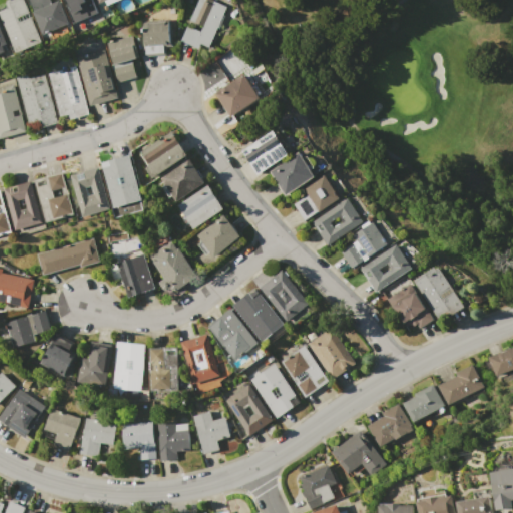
[(0,16),(0,11),(8,8),(6,3),(13,0),(24,0),(43,43),(16,55),(0,16)]
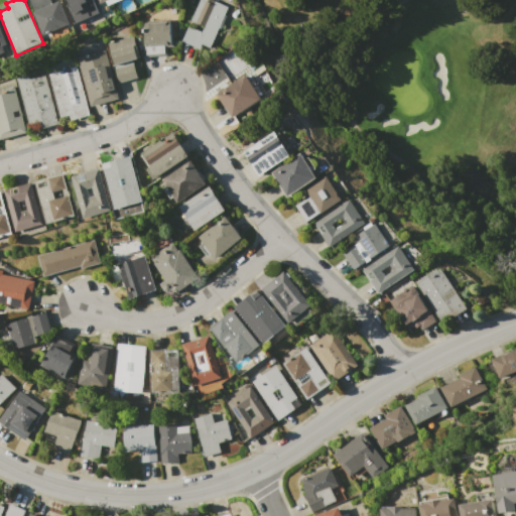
[(30,0),(51,0),(52,2),(56,0),(59,0),(70,23),(43,34),(34,11),(35,11),(30,0)]
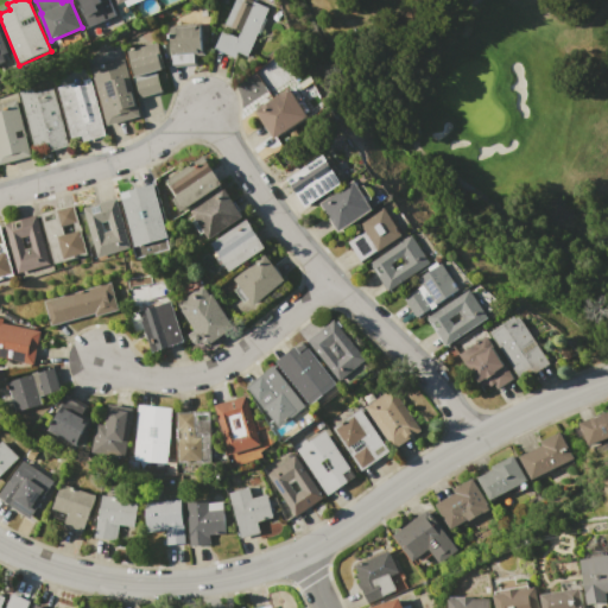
[(75,0),(112,0),(120,17),(89,30),(75,0)]
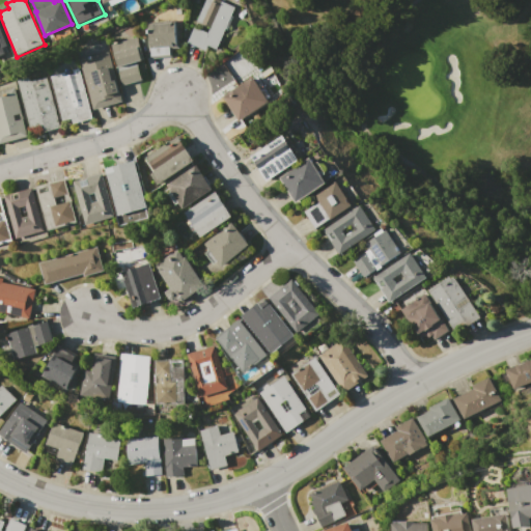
[(193,27),(206,32),(210,27),(193,21),(201,0),(218,0),(234,7),(231,16),(232,17),(227,29),(224,28),(221,36),(222,36),(220,42),(219,40),(215,49),(206,46),(204,50),(187,43),(193,27)]
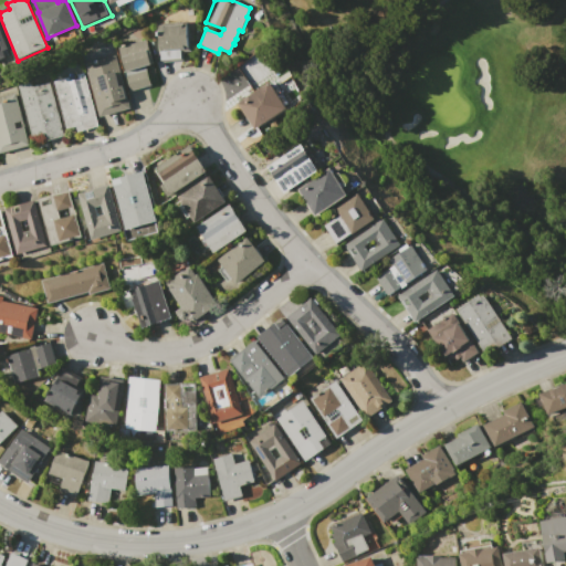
[(156,24),(182,22),(182,24),(187,23),(187,28),(188,52),(180,52),(181,60),(158,61),(156,24)]
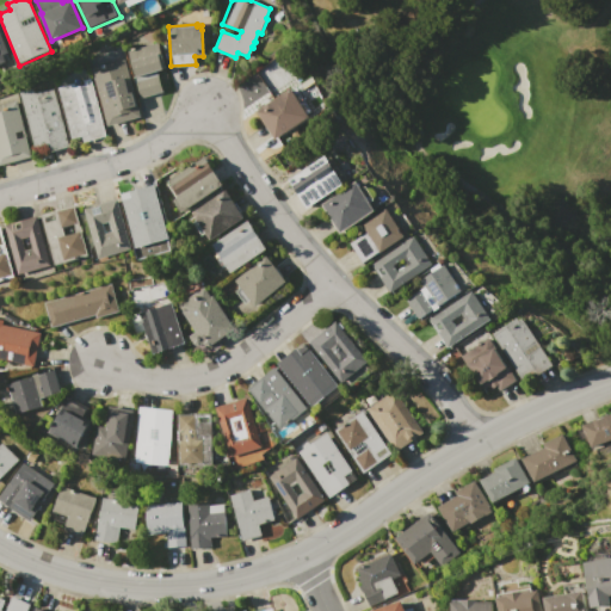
[(0,28),(17,66),(6,71),(1,62),(0,62),(0,28)]
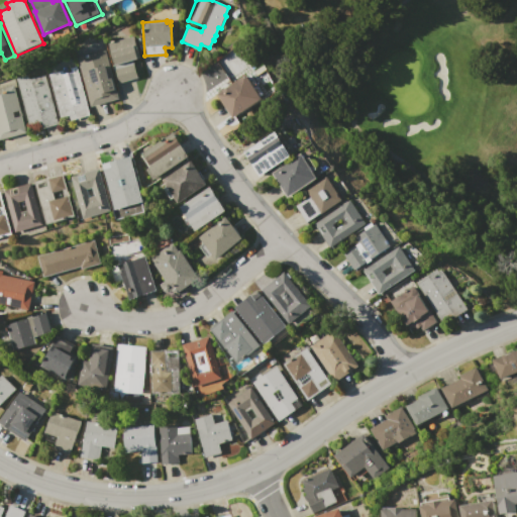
[(107,42),(132,35),(143,72),(136,74),(138,78),(119,84),(107,42)]
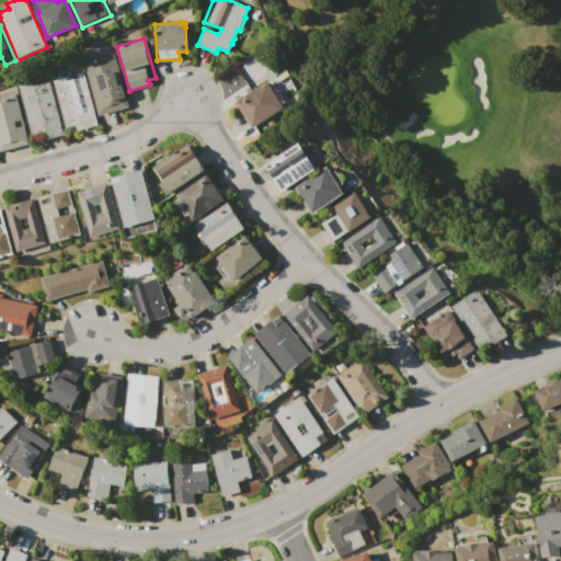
[(83,64),(114,55),(129,106),(99,115),(83,64)]
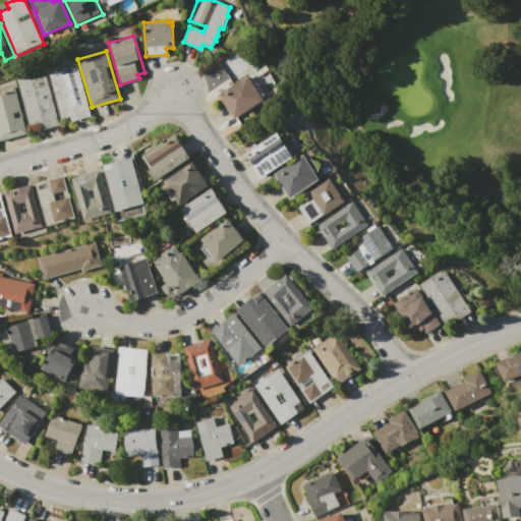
[(47,75),(62,71),(63,74),(70,72),(69,68),(76,67),(90,115),(70,121),(69,116),(59,119),(47,75)]
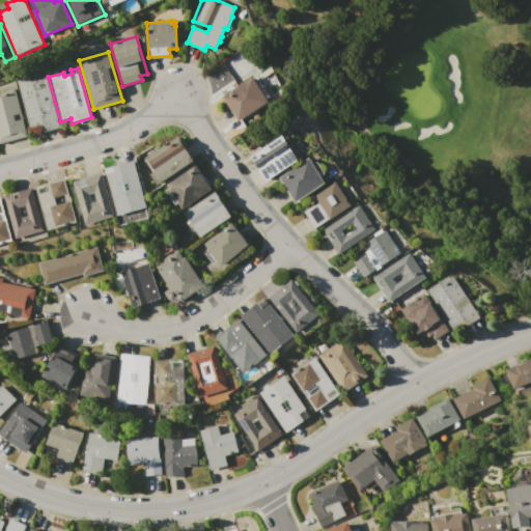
[(16,81),(28,77),(29,81),(45,77),(59,126),(31,134),(16,81)]
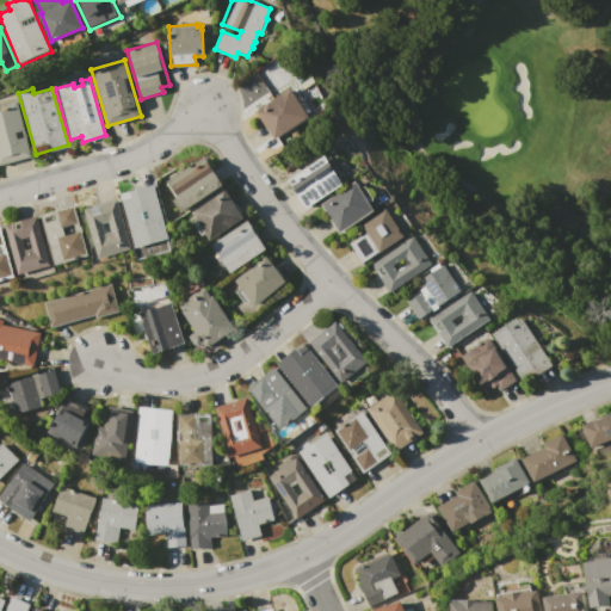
[(257,111),(289,88),(308,117),(276,139),(257,111)]
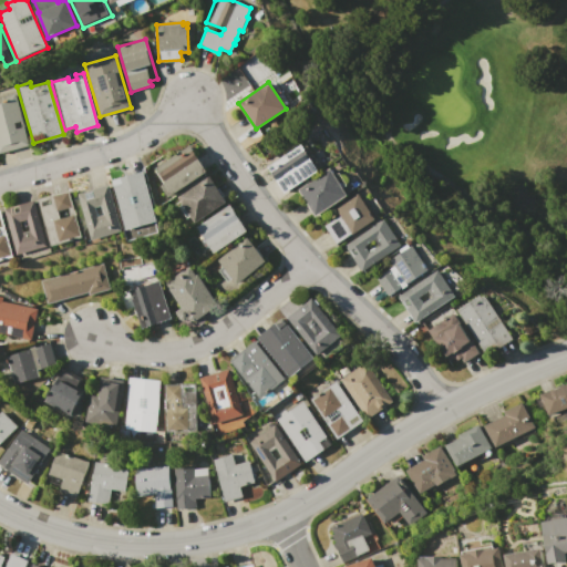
[(0,96),(13,94),(27,145),(0,152),(0,96)]
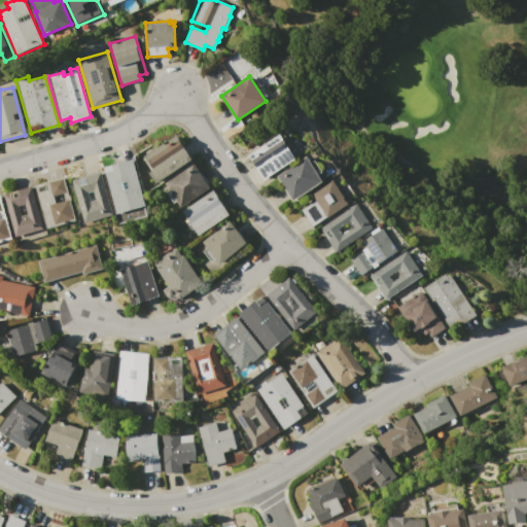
[(247,155),(279,134),(296,161),(265,182),(247,155)]
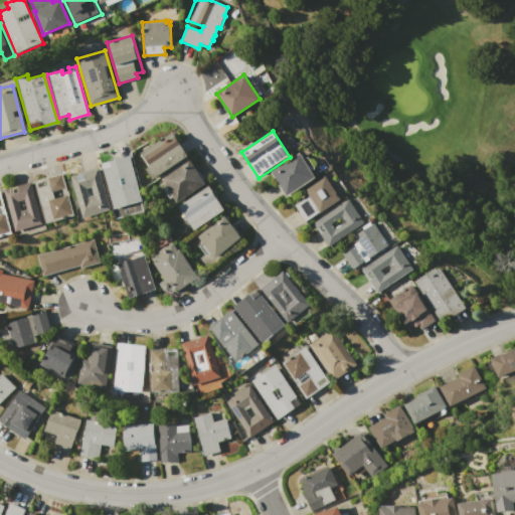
[(139,154),(172,132),(188,156),(153,179),(146,168),(148,167),(139,154)]
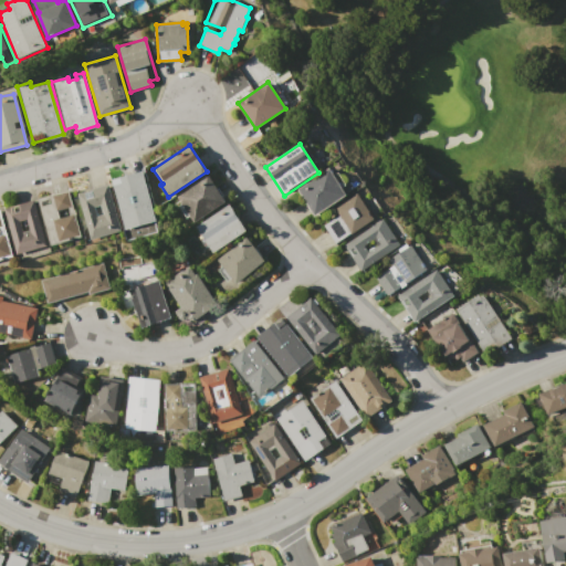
[(297,189),(329,168),(347,195),(315,217),(297,189)]
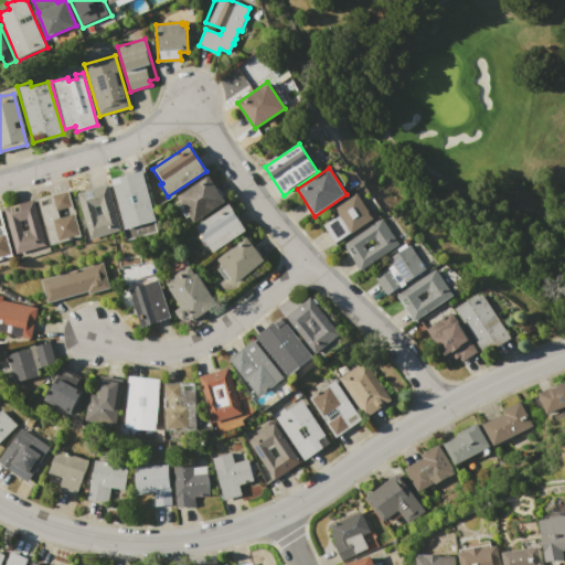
[(112,179),(141,170),(156,220),(126,228),(112,179)]
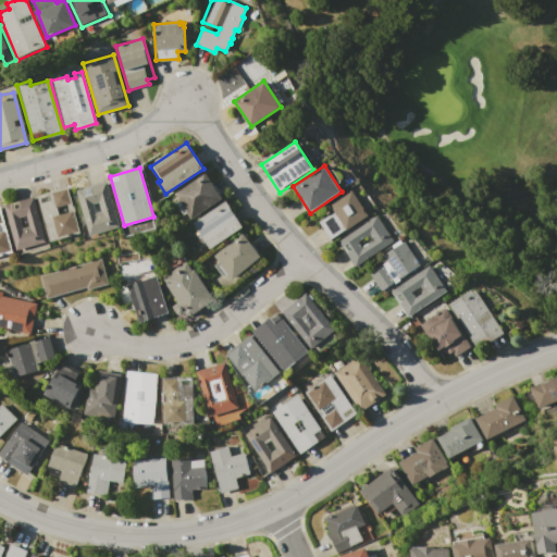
[(174,193),(205,172),(222,198),(190,219),(186,211),(183,213),(175,202),(178,200),(174,193)]
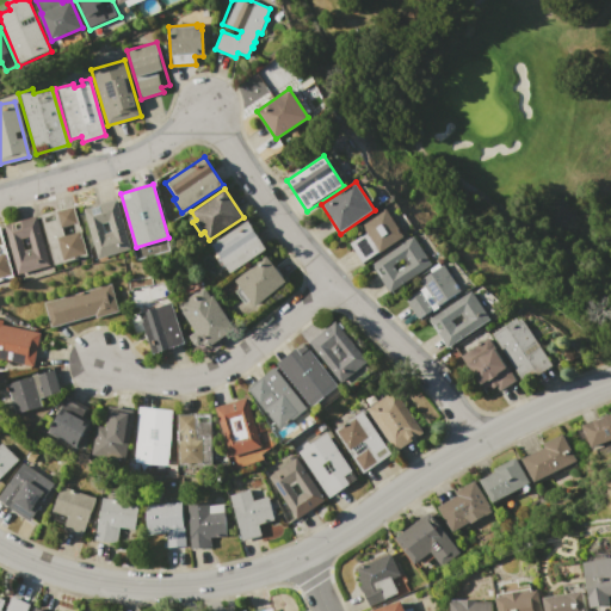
[(85,209),(117,199),(131,248),(100,259),(85,209)]
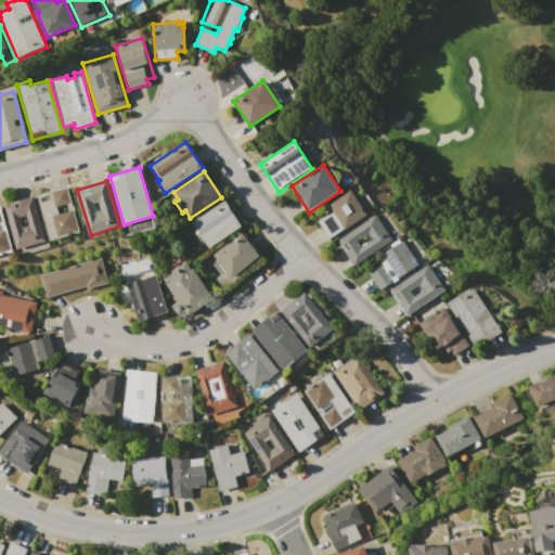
[(38,195),(68,186),(81,231),(50,240),(38,195)]
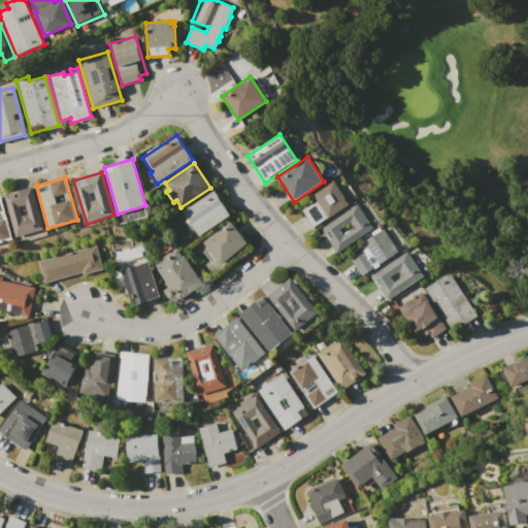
[(303,209),(317,200),(312,194),(333,180),(349,204),(315,227),(303,209)]
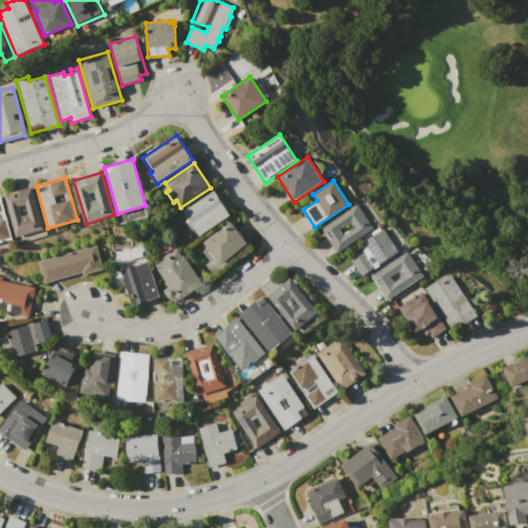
[(4,194),(32,187),(43,229),(15,236),(4,194)]
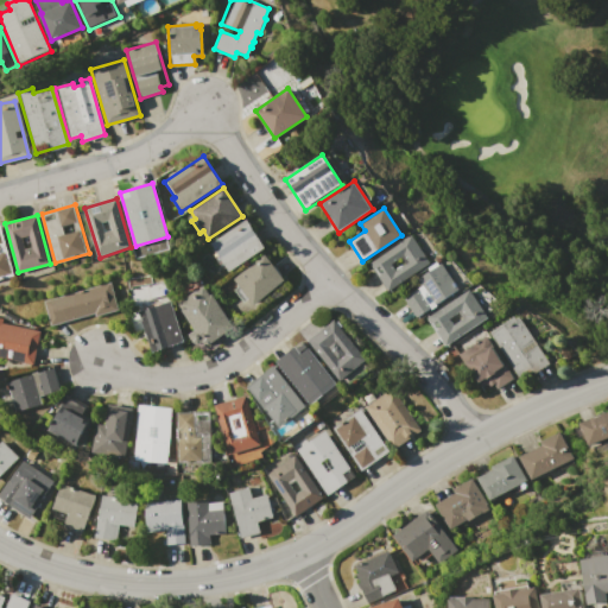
[(210,242),(246,220),(265,247),(229,271),(223,263),(219,265),(210,253),(215,249),(210,242)]
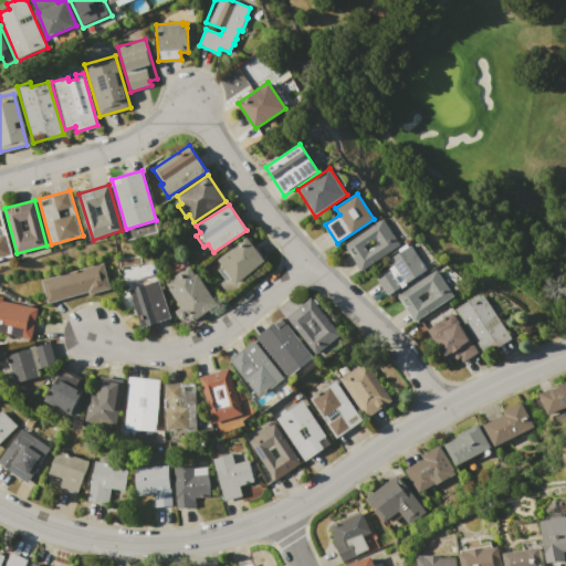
[(0,210),(1,210),(13,255),(0,259),(0,210)]
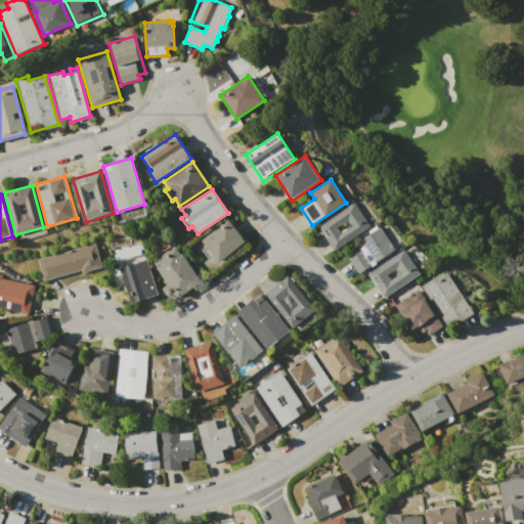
[(319,226),(355,203),(372,227),(336,251),(319,226)]
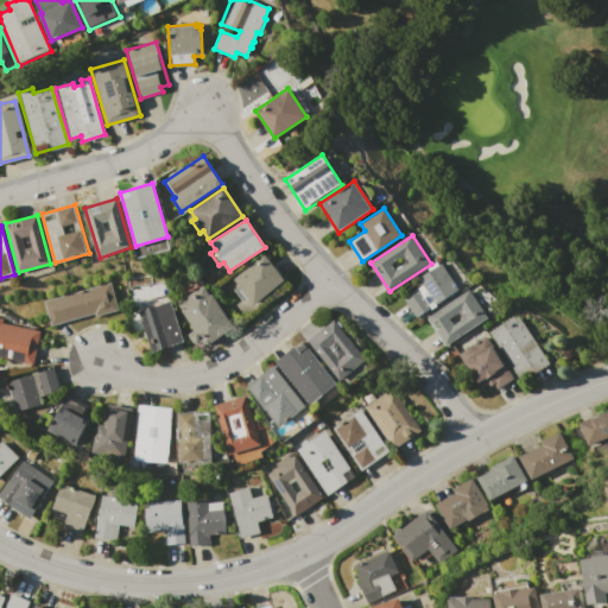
[(234,278),(265,254),(285,280),(254,304),(249,298),(244,302),(234,290),(236,287),(235,285),(238,283),(234,278)]
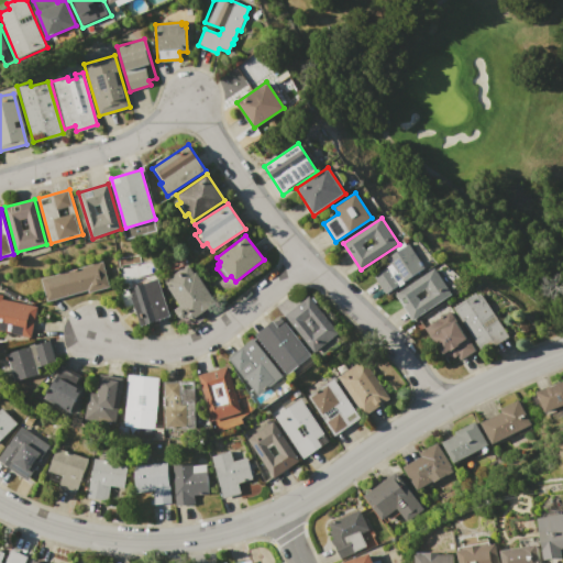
[(375,275),(390,264),(385,255),(405,242),(407,245),(408,244),(424,269),(388,295),(375,275)]
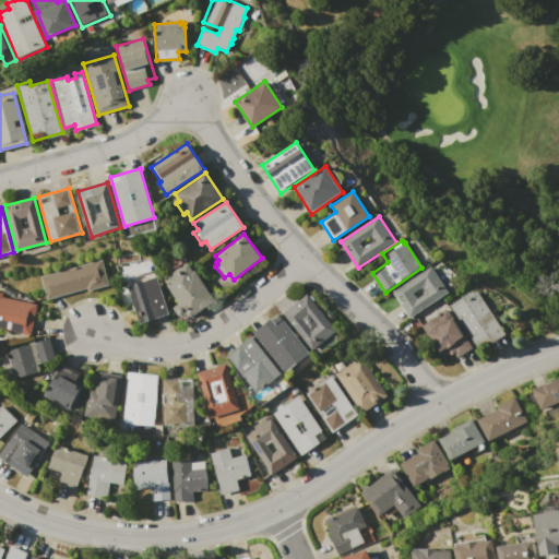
[(40,277),(100,260),(107,285),(88,290),(87,287),(46,299),(40,277)]
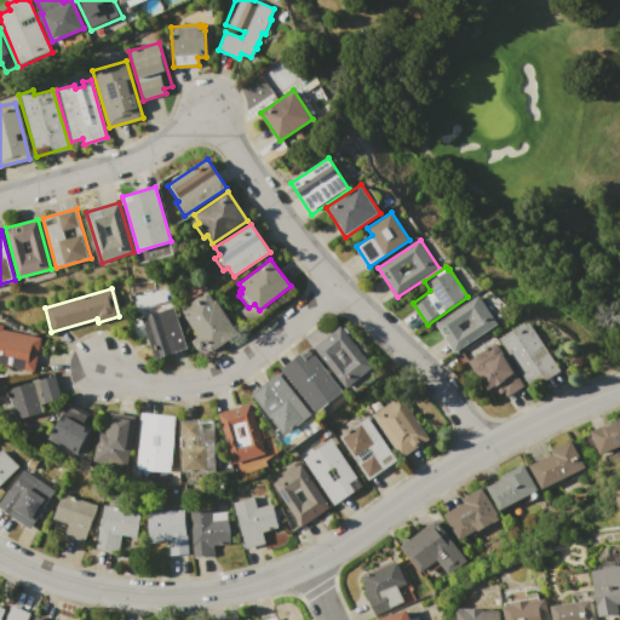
[(179,310),(206,292),(212,302),(214,299),(239,333),(211,351),(206,349),(204,351),(199,351),(191,340),(197,337),(179,310)]
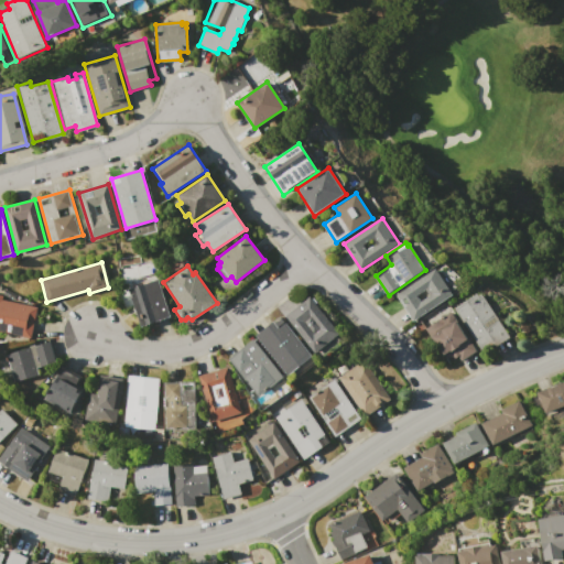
[(398,294),(435,269),(453,294),(415,320),(398,294)]
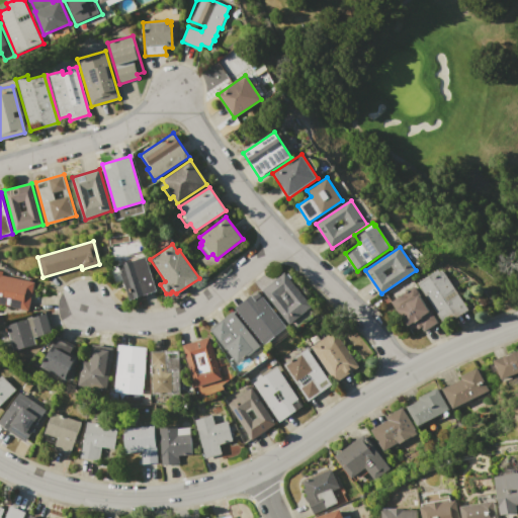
[(118,266),(145,257),(156,290),(130,299),(118,266)]
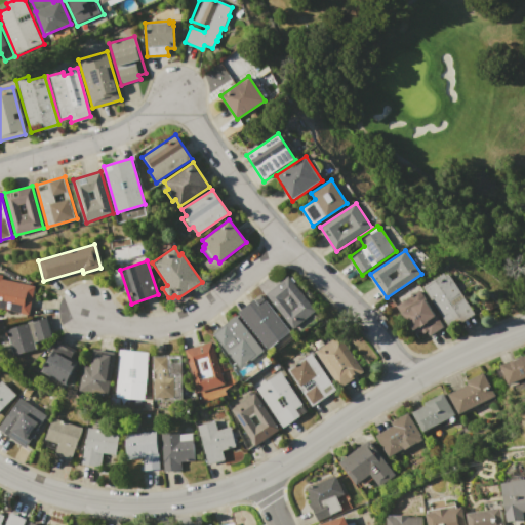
[(421,287),(444,273),(446,276),(449,273),(474,313),(448,329),(421,287)]
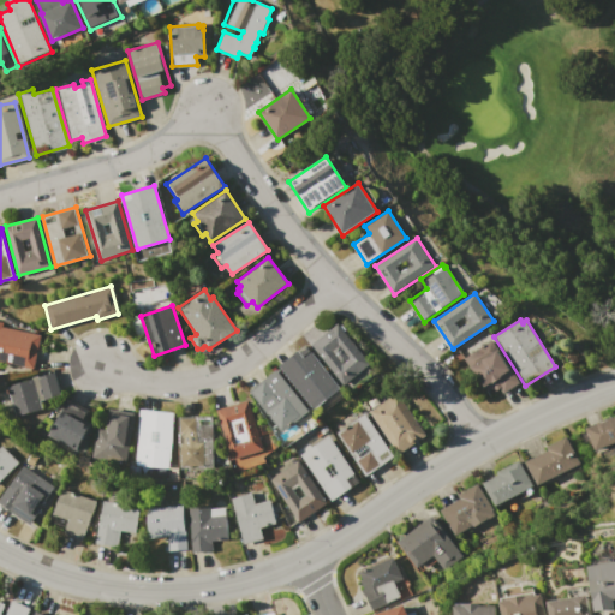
[(0,321),(3,322),(3,327),(41,335),(34,369),(5,363),(7,353),(0,352),(0,321)]
